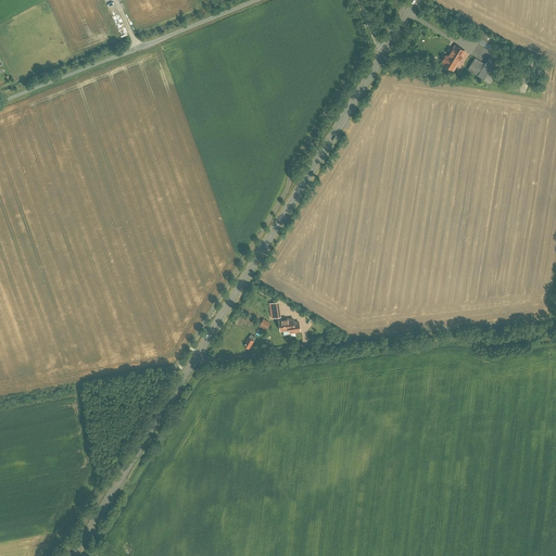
[(495,42),(480,33),(475,41),(490,50),(495,42)]
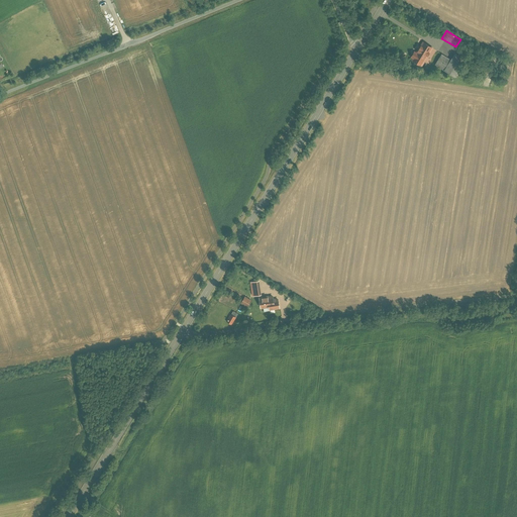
[(421,68),(432,49),(421,42),(415,53),(412,50),(408,57),(412,59),(411,62),(421,68)]
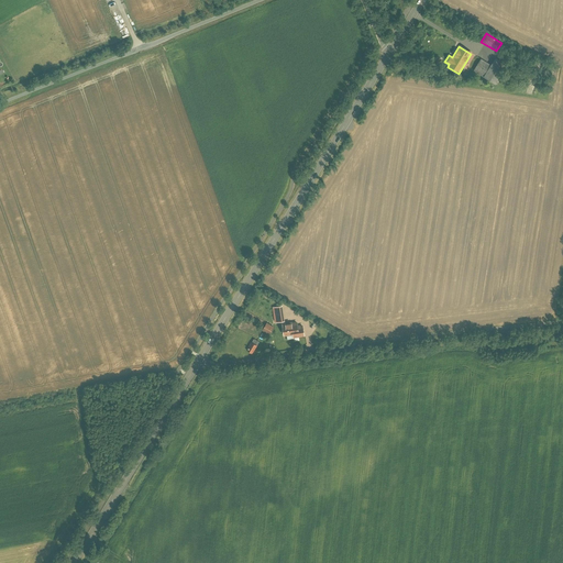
[(506,67),(494,59),(489,66),(479,59),(473,72),(494,85),(506,67)]
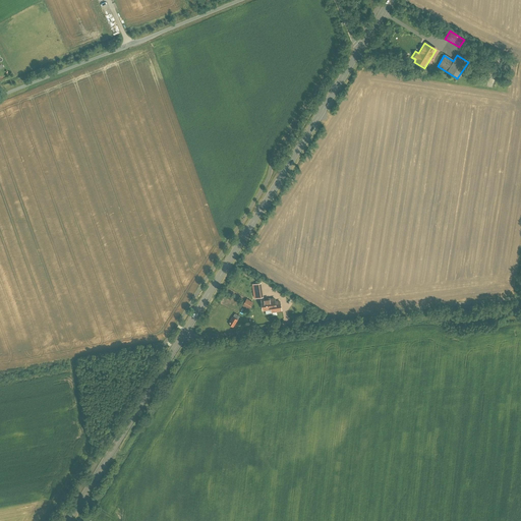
[(259,283),(253,284),(254,293),(255,298),(262,297),(259,283)]
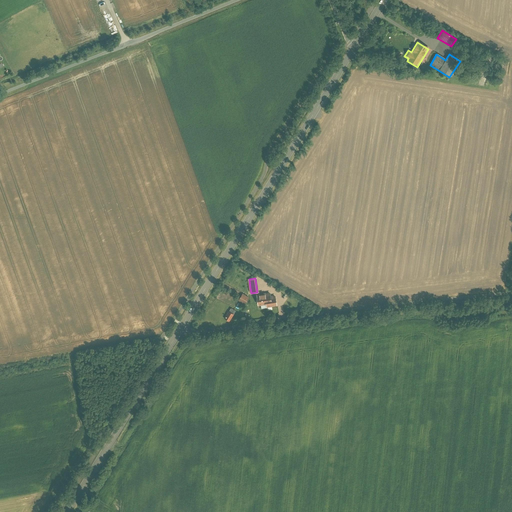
[(270,293),(257,295),(259,304),(266,303),(267,306),(276,305),(275,296),(270,297),(270,293)]
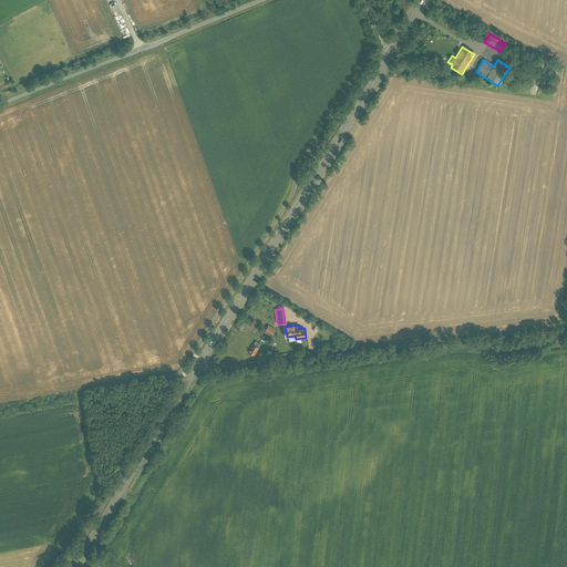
[(267,329),(265,332),(271,336),(275,329),(269,326),(267,329)]
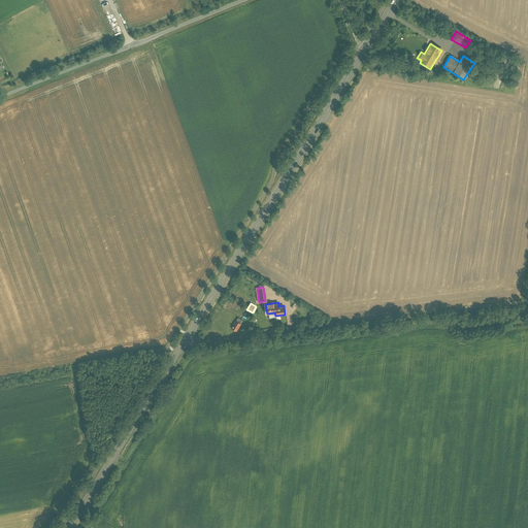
[(236,321),(232,328),(236,331),(243,320),(238,318),(236,321)]
